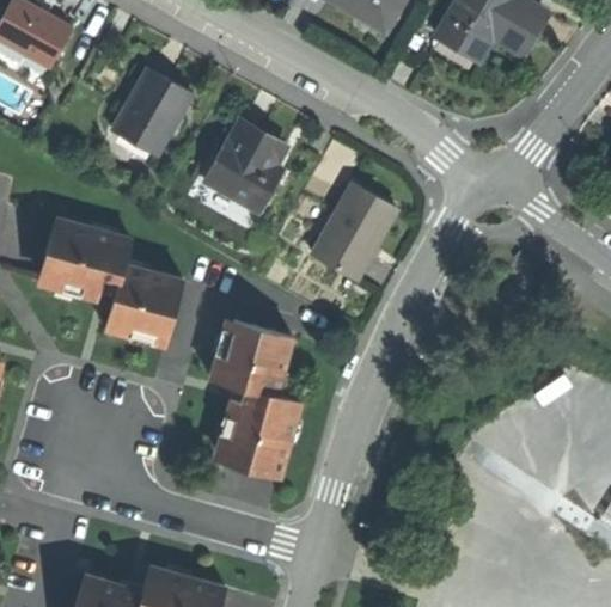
[(14,0),(0,25),(0,41),(50,69),(72,30),(44,16),(17,0),(14,0)]
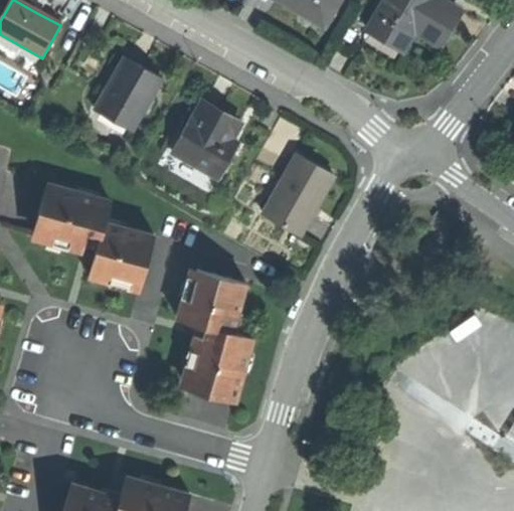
[(280,0),(280,2),(316,21),(325,4),(335,10),(339,0),(280,0)]
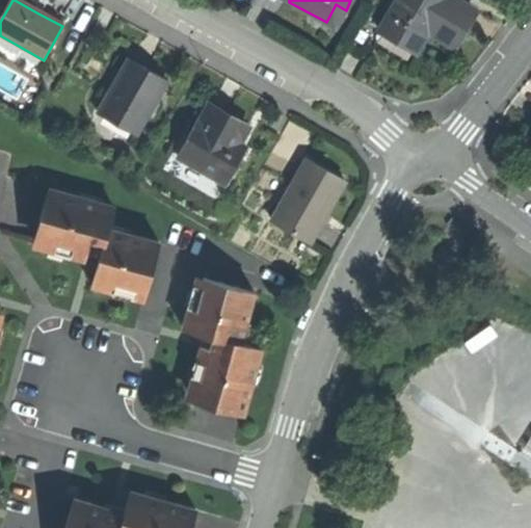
[(457,0),(402,0),(387,27),(423,48),(432,31),(461,48),(470,33),(481,14),(457,0)]
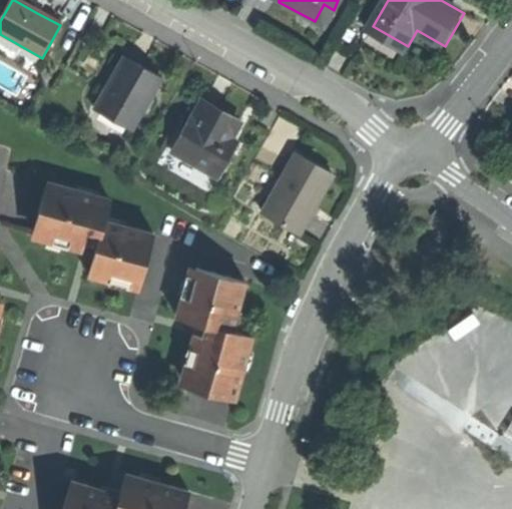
[(324,27),(334,10),(324,4),(315,21),(324,27)]
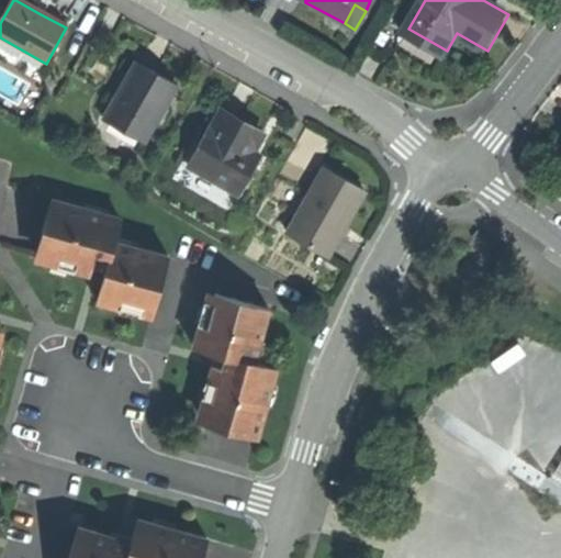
[(103,122),(145,145),(177,89),(157,78),(135,65),(103,122)]
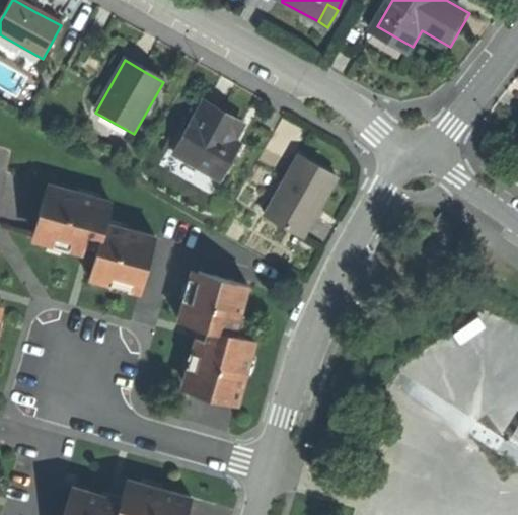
[(183,159),(222,181),(236,156),(228,151),(233,142),(242,125),(224,115),(207,105),(198,122),(195,120),(185,137),(194,142),(183,159)]
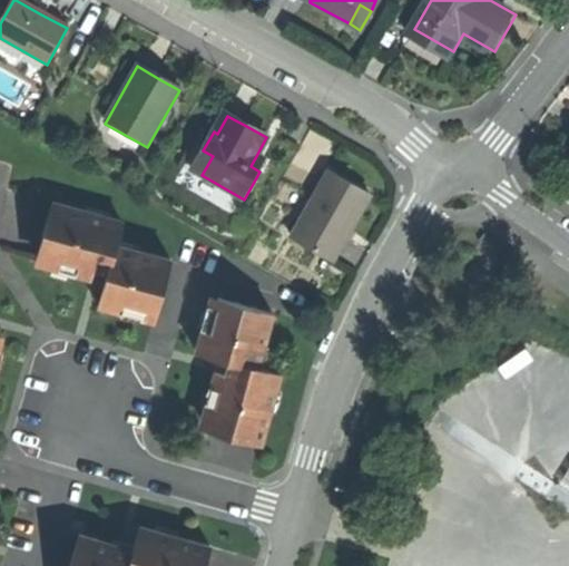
[(192,171),(202,175),(213,156),(203,150),(192,171)]
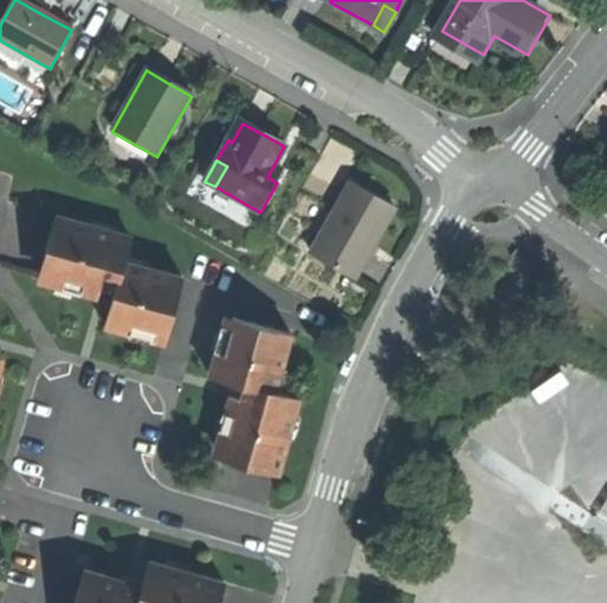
[(283,172),(273,166),(267,177),(277,183),(283,172)]
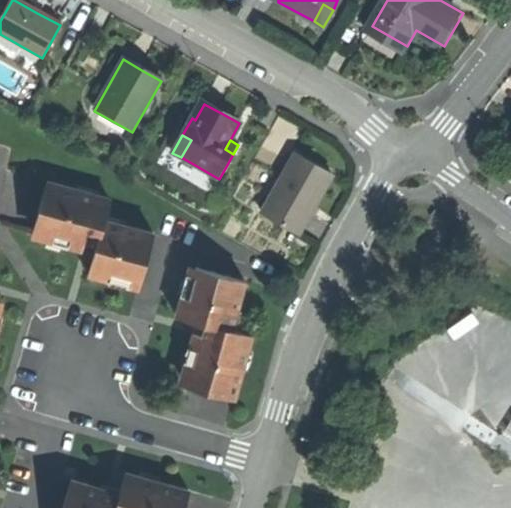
[(335,177),(297,155),(262,215),(296,235),(308,213),(312,215),(319,204),(335,177)]
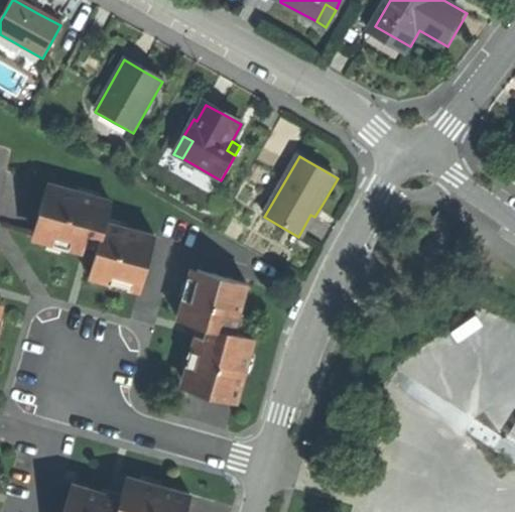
[(67,192),(46,186),(34,235),(63,243),(61,251),(73,254),(83,257),(84,251),(98,255),(105,228),(110,207),(66,195),(67,192)]
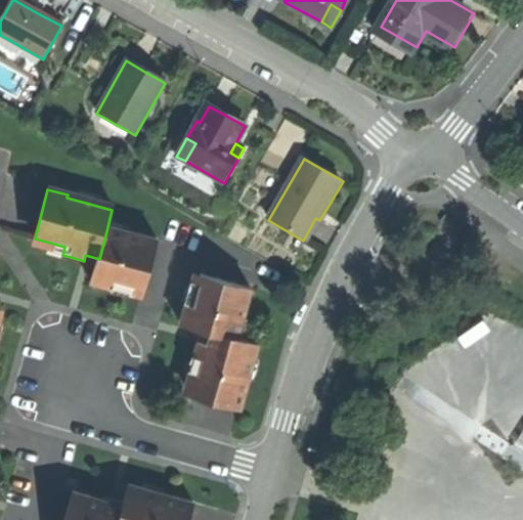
[(307,243),(319,220),(315,218),(303,241),(307,243)]
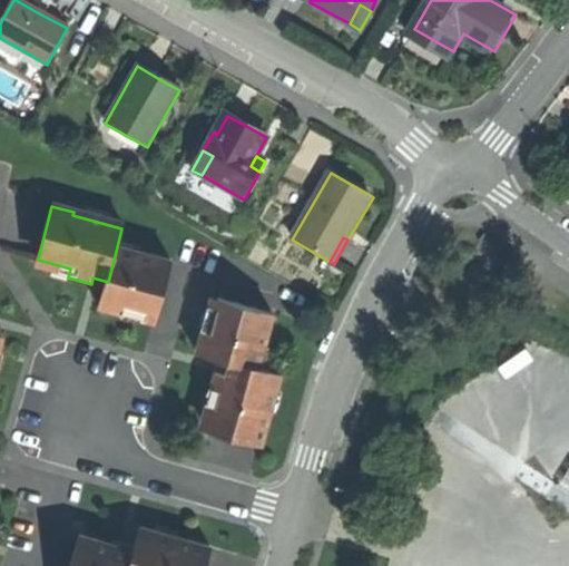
[(149,260),(116,252),(108,282),(100,310),(121,315),(124,309),(156,316),(170,262),(150,256),(149,260)]
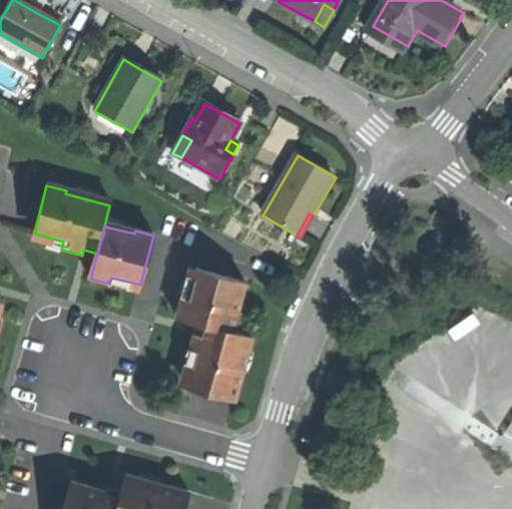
[(244,286),(197,273),(189,300),(183,298),(177,319),(203,326),(234,334),(242,304),(239,303),(244,286)]
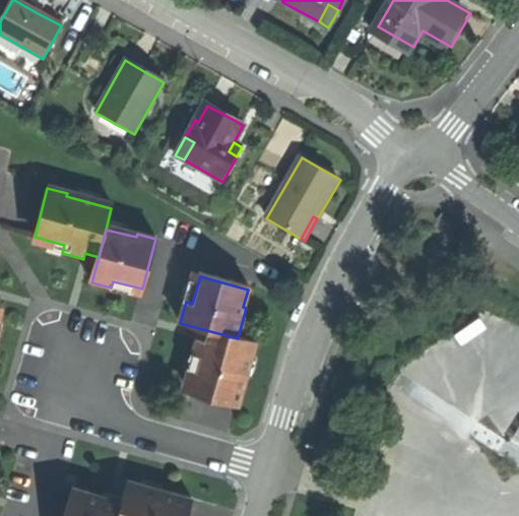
[(254,343),(238,338),(206,330),(203,342),(197,341),(192,363),(199,365),(190,395),(213,401),(239,408),(244,391),(241,390),(254,343)]
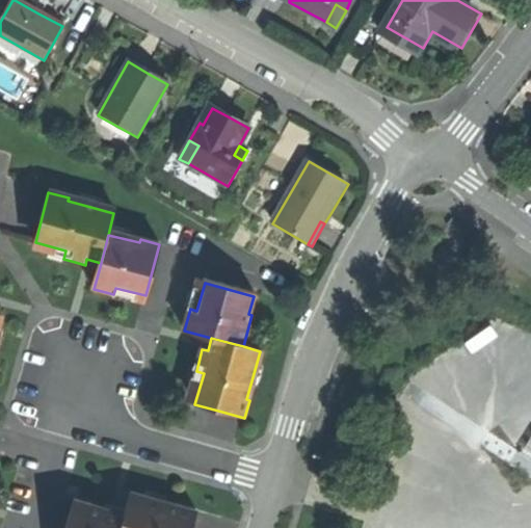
[(129,499),(125,519),(122,527),(192,527),(196,512),(176,507),(175,510),(156,506),(129,499)]
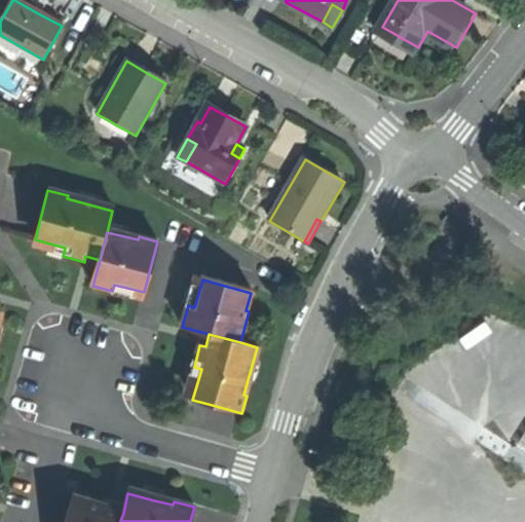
[(92,501),(73,496),(67,521),(120,521),(123,513),(91,505),(92,501)]
